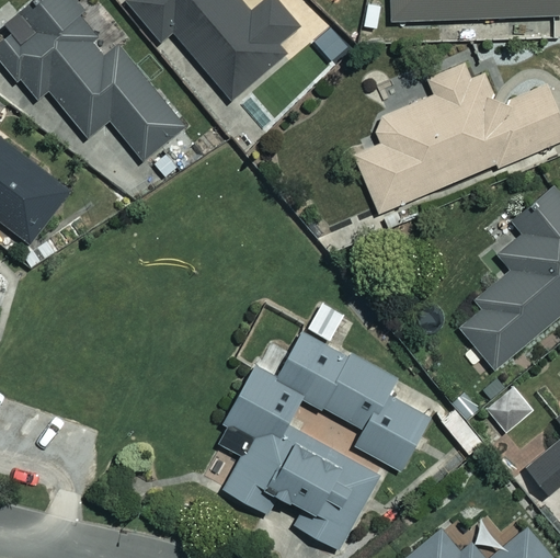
[(101,34),(72,0),(36,0),(4,26),(11,34),(0,42),(0,58),(35,103),(48,92),(88,139),(110,122),(143,163),(185,128),(120,49),(106,60),(91,41),(101,34)]
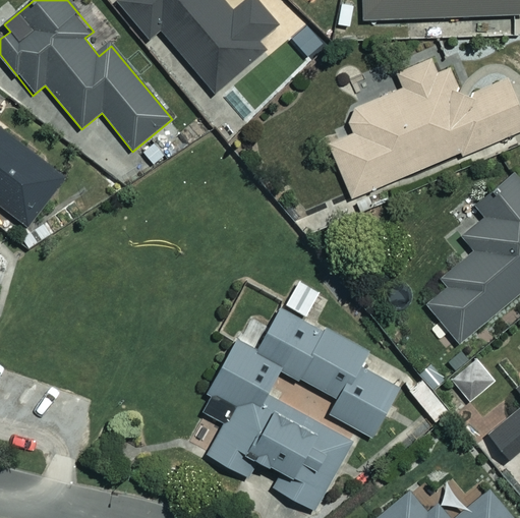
[(246,0),(231,14),(218,0),(114,0),(151,41),(159,34),(215,95),(264,50),(260,45),(280,25),(255,0),(246,0)]
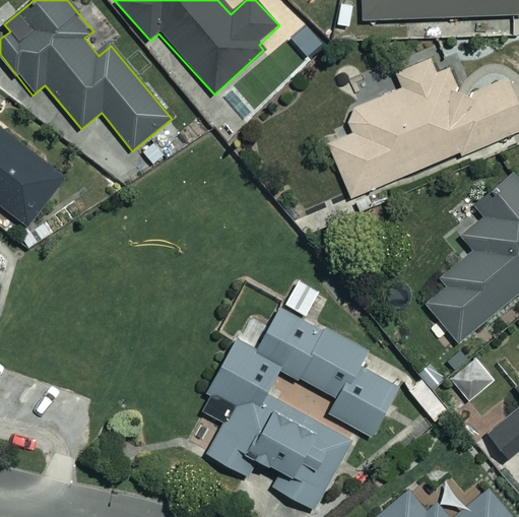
[(362,0),(363,21),(518,14),(518,0),(362,0)]
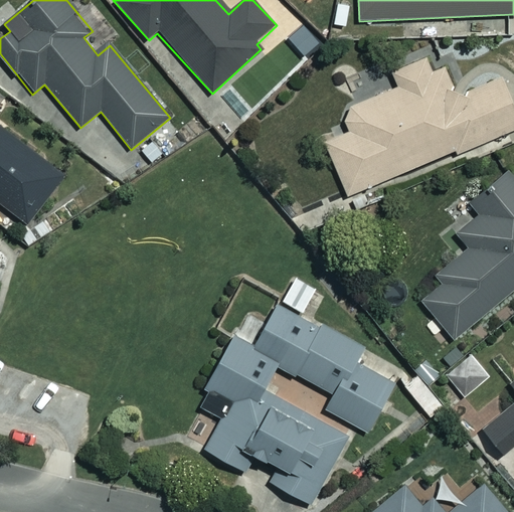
[(327,42),(308,26),(291,47),(310,63),(327,42)]
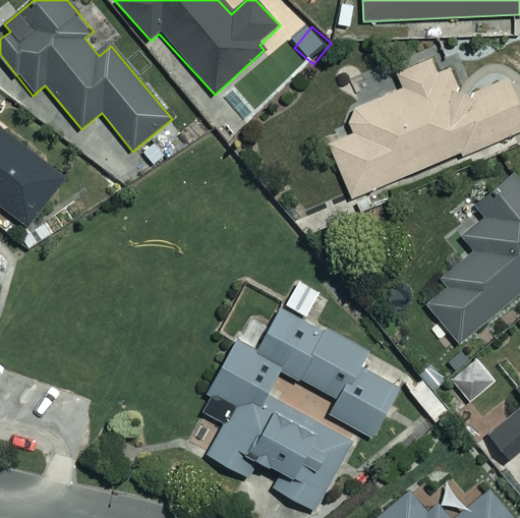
[(437,74),(430,59),(398,73),(404,89),(346,112),(355,133),(329,144),(351,197),(519,127),(519,107),(508,79),(461,99),(450,69),(437,74)]
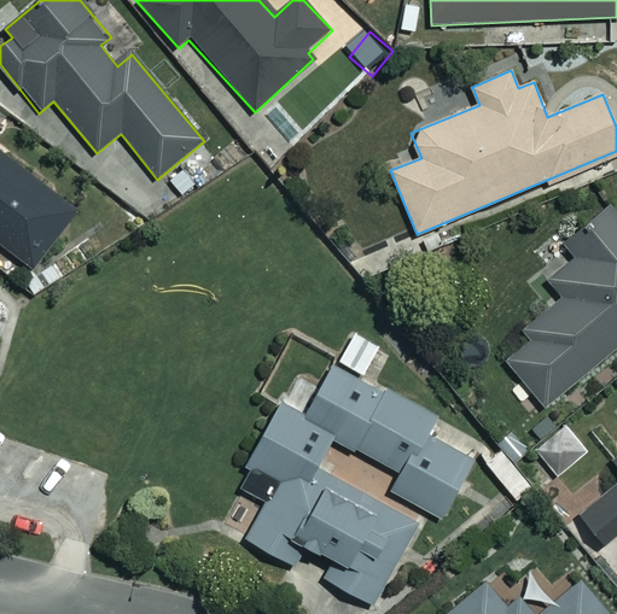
[(0,245),(33,270),(76,212),(0,153),(0,245)]
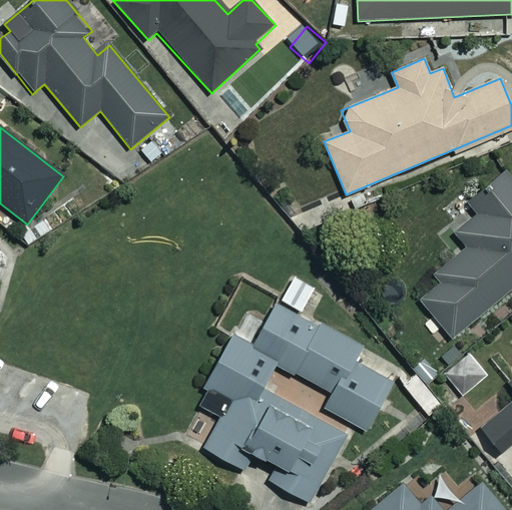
[(511,178),(504,169),(467,200),(479,214),(455,234),(466,247),(435,275),(440,280),(418,299),(452,339),(511,288),(511,178)]
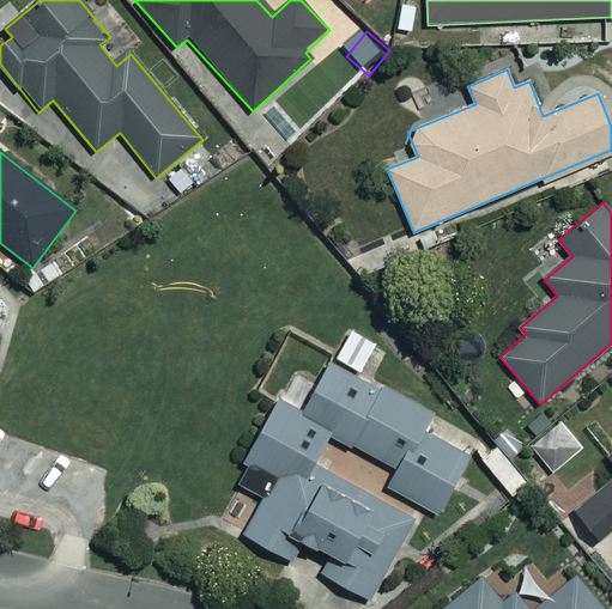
[(335,359),(362,373),(376,345),(350,332),(335,359)]
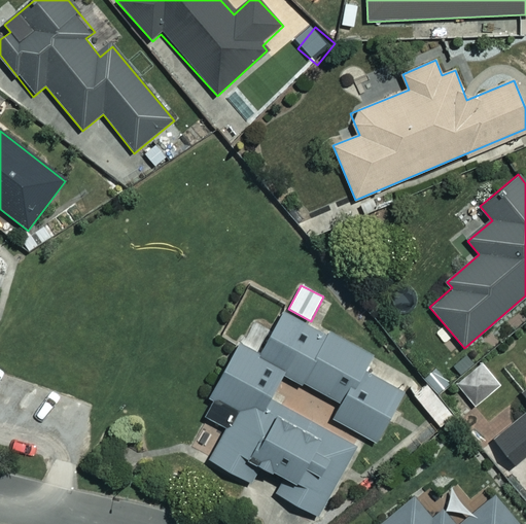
[(371,357),(286,313),(274,338),(247,324),(200,416),(225,429),(209,461),(251,483),(260,465),(285,478),(277,495),(320,517),(357,445),(322,427),(318,435),(266,409),(283,374),(341,404),(332,420),(378,444),(404,392),(363,371),(371,357)]
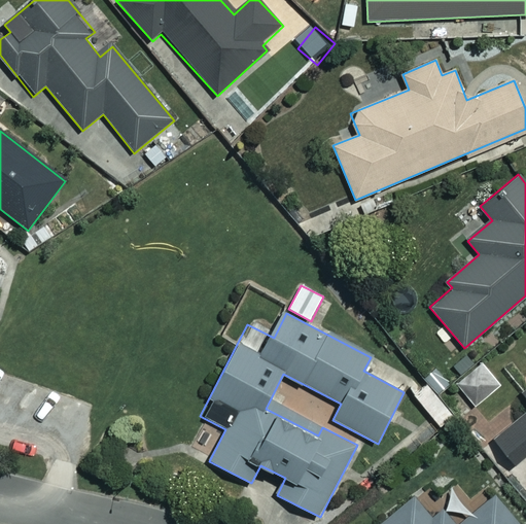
[(501,386),(483,363),(457,384),(475,407),(501,386)]
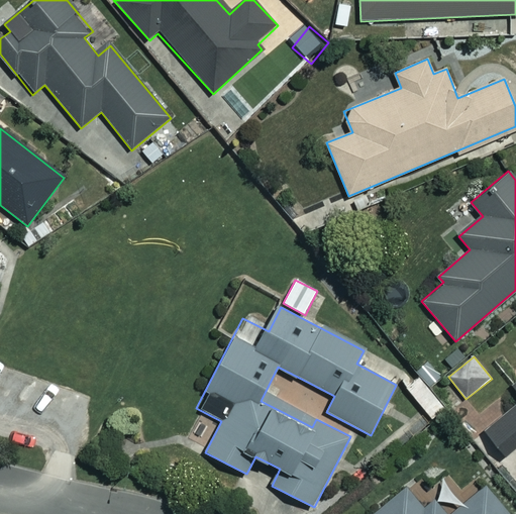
[(439,403),(419,379),(407,389),(427,414),(439,403)]
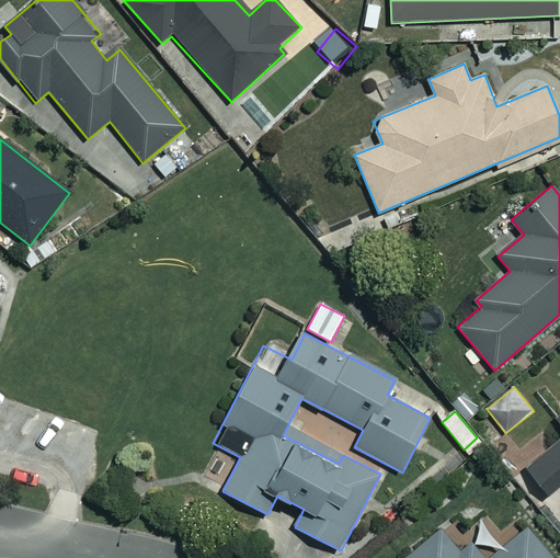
[(559,412),(555,418),(559,424),(559,442),(526,469),(549,497),(559,487),(559,412)]
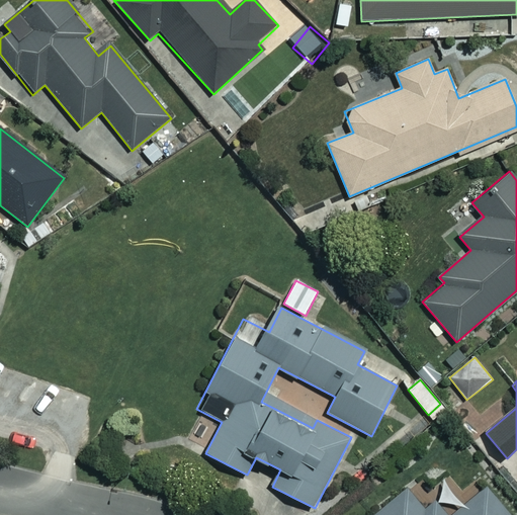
[(514,514),(490,486),(454,514),(442,514),(415,482),(375,514),(514,514)]
